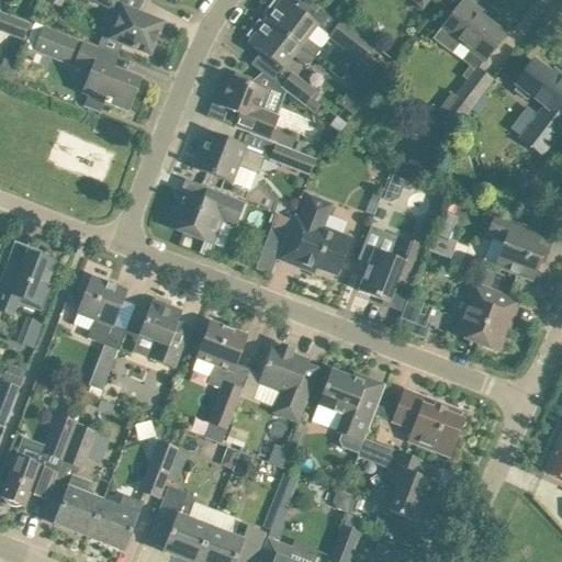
[(92,0),(119,14),(110,40),(101,36),(97,48),(107,52),(117,56),(122,44),(128,46),(149,55),(161,23),(123,8),(125,3),(119,0),(92,0)]
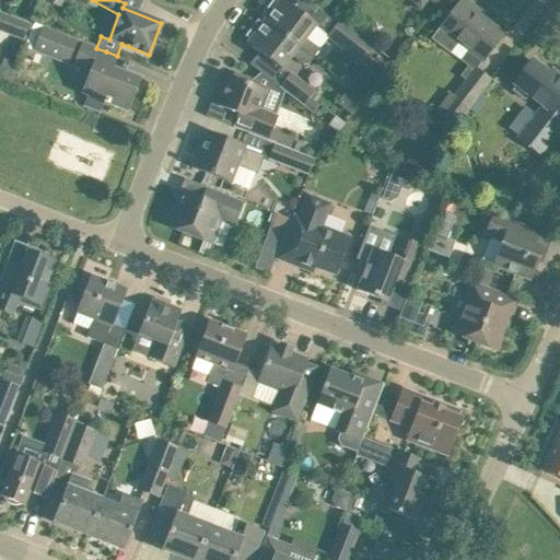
[(316,25),(299,12),(282,0),(280,0),(278,3),(273,0),(263,14),(267,18),(265,21),(312,58),(328,37),(327,37),(315,27),(316,25)]
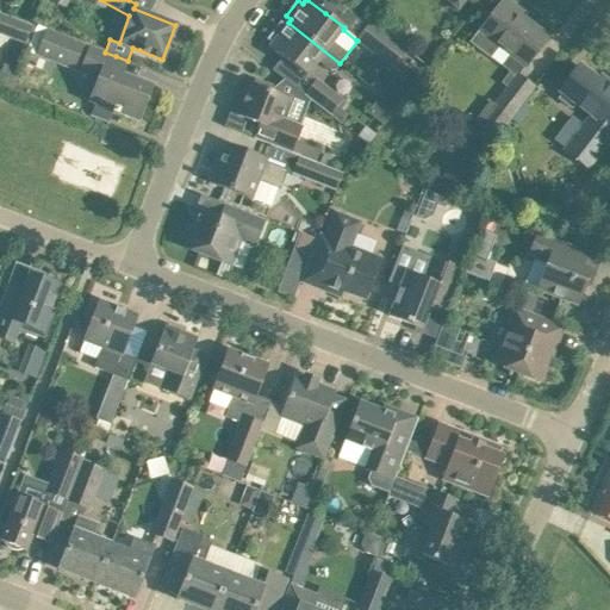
[(520,13),(521,10),(508,0),(504,1),(504,2),(503,2),(487,22),(471,45),(490,60),(499,47),(526,66),(548,37),(547,36),(545,38),(518,18),(521,16),(520,14),(520,13)]
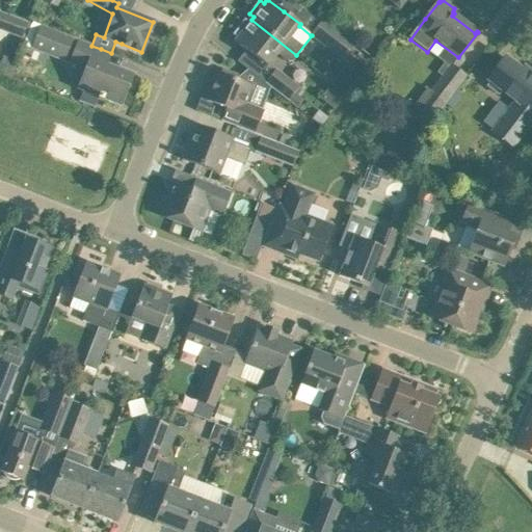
[(317,1),(313,7),(315,15),(320,17),(327,10),(324,2),(317,1)]
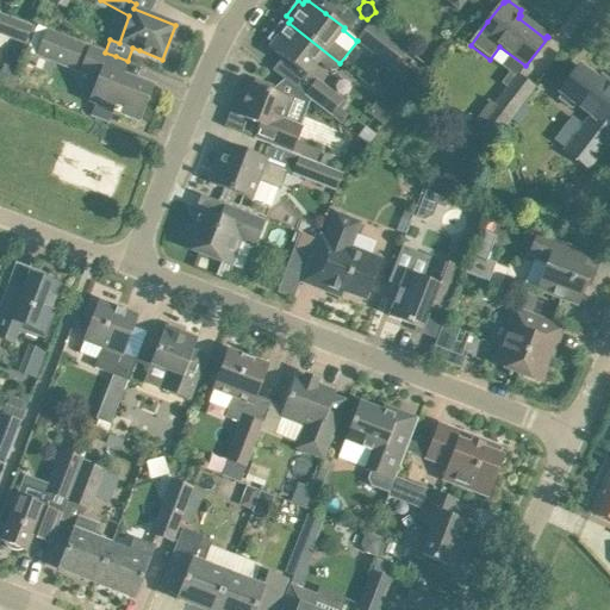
[(0,32),(24,42),(22,50),(26,51),(36,27),(31,25),(0,13),(0,32)]
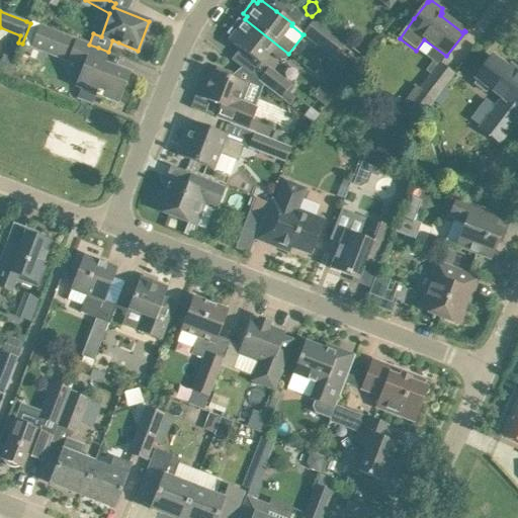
[(334,59),(346,44),(315,18),(303,34),(304,34),(334,59)]
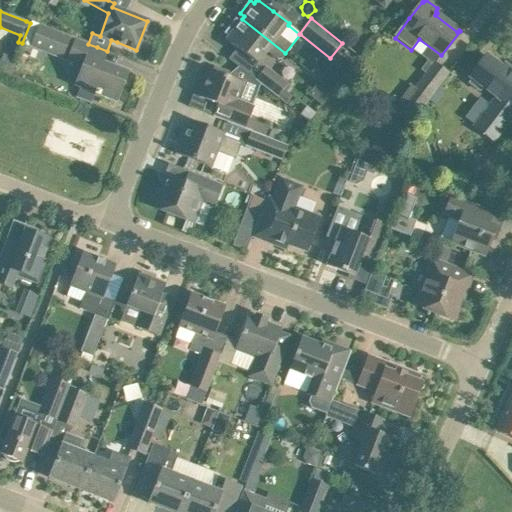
[(239,22),(235,19),(225,33),(229,36),(226,40),(257,64),(267,51),(277,59),(281,59),(285,53),(242,19),(239,22)]
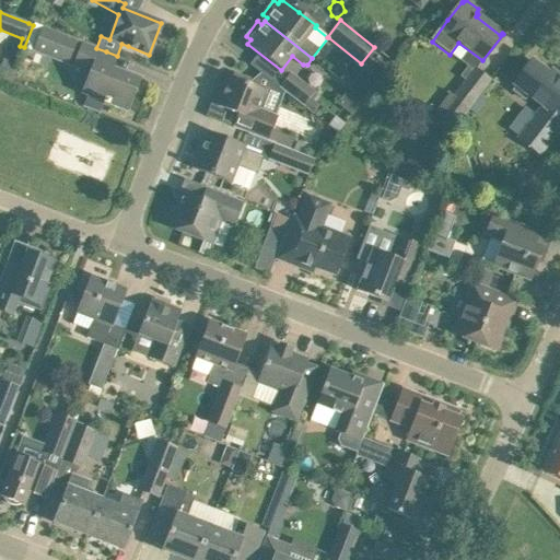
[(78,41),(43,26),(34,23),(33,25),(24,47),(33,50),(90,73),(82,94),(103,102),(102,104),(103,104),(107,106),(108,104),(127,112),(139,79),(114,69),(118,56),(78,41)]
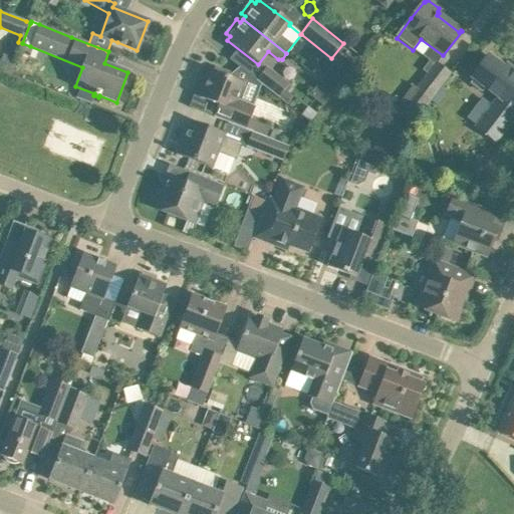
[(476,125),(480,130),(496,142),(513,117),(513,70),(511,74),(488,56),(472,77),(498,97),(476,125)]
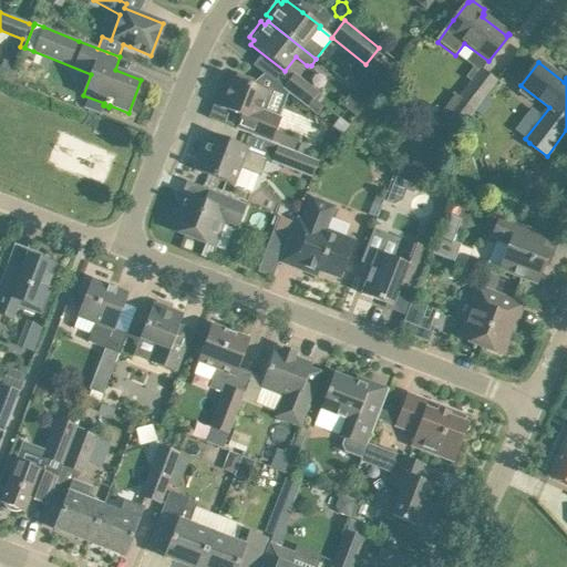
[(462,129),(496,82),(481,70),(461,98),(455,93),(440,114),(442,115),(435,126),(454,141),(462,129)]
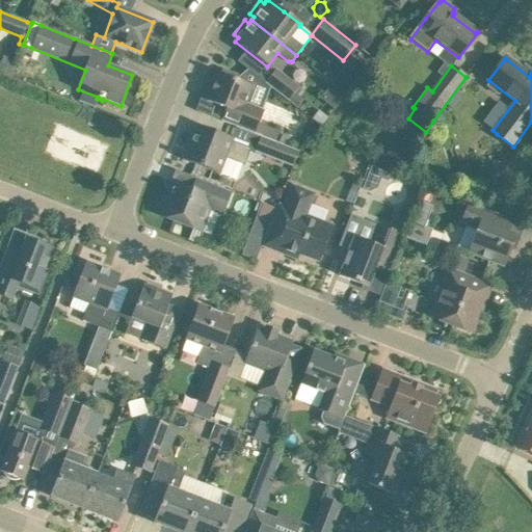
[(247,71),(240,77),(222,70),(220,74),(218,73),(210,91),(206,90),(203,100),(225,109),(221,121),(261,136),(273,141),(277,131),(259,124),(264,110),(262,109),(270,87),(265,83),(247,71)]
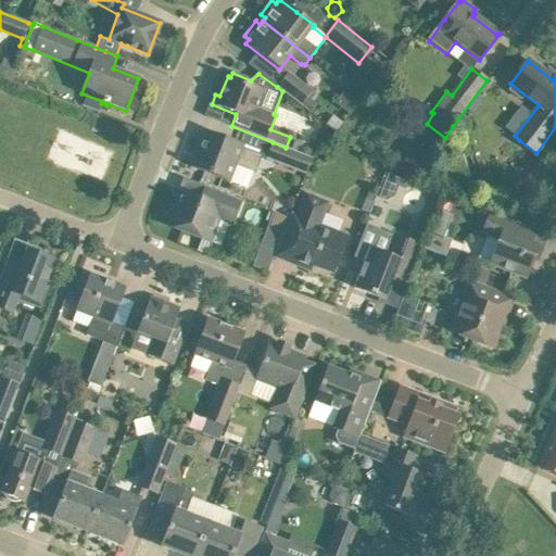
[(288,74),(277,87),(282,91),(301,106),(312,92),(288,74)]
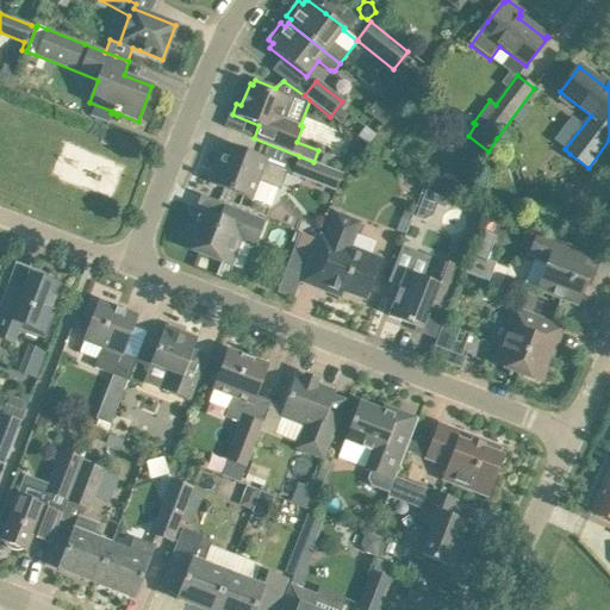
[(397,109),(381,97),(380,98),(379,100),(378,104),(378,107),(378,111),(378,114),(380,117),(381,119),(385,123),(397,109)]
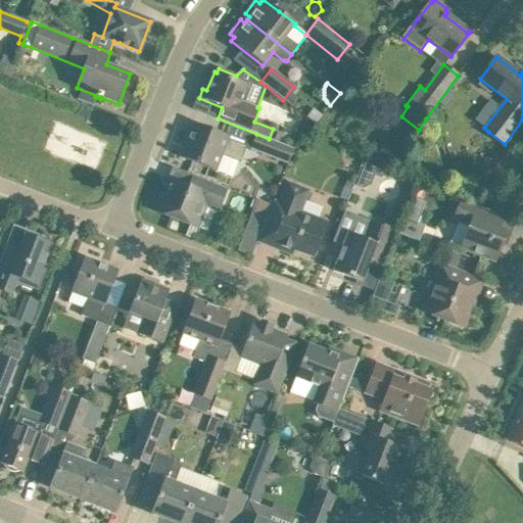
[(372,99),(372,90),(369,86),(362,89),(361,98),(363,102),(368,103),(372,99)]
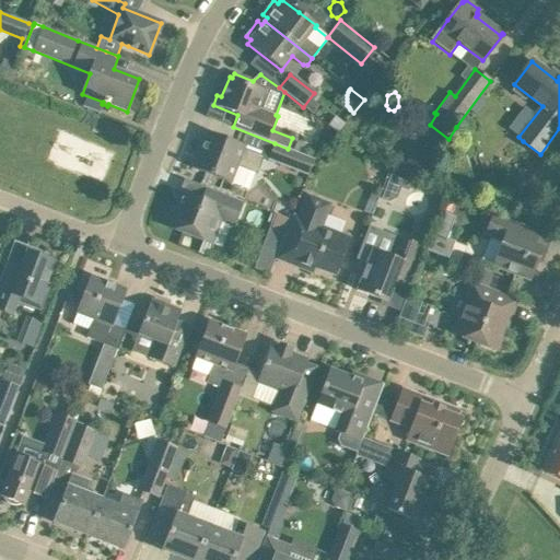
[(244,147),(212,133),(208,132),(194,168),(230,183),(231,182),(248,189),(255,174),(257,174),(264,156),(244,149),(244,147)]
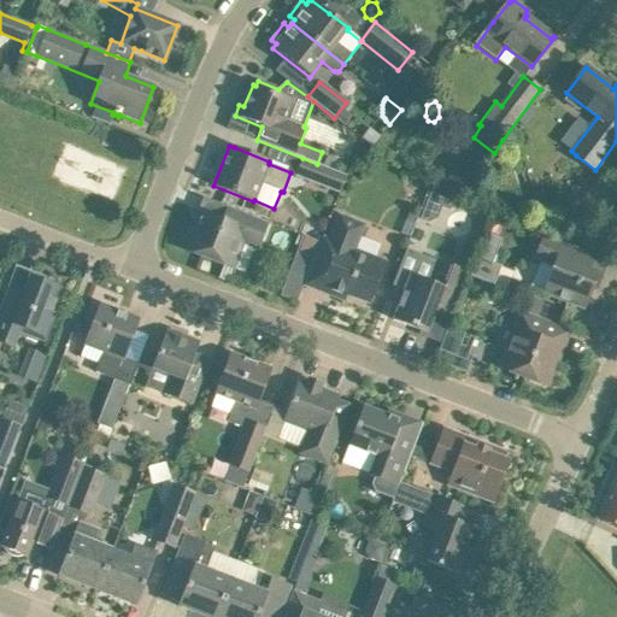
[(303,158),(295,176),(340,194),(346,176),(317,164),(303,158)]
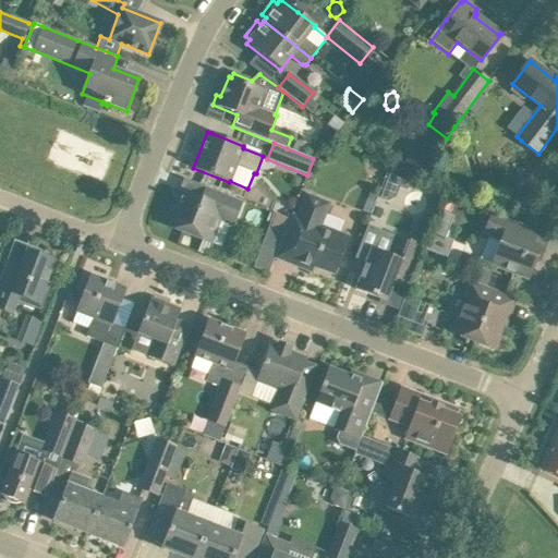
[(464,177),(459,158),(443,164),(443,166),(437,174),(448,179),(449,181),(464,177)]
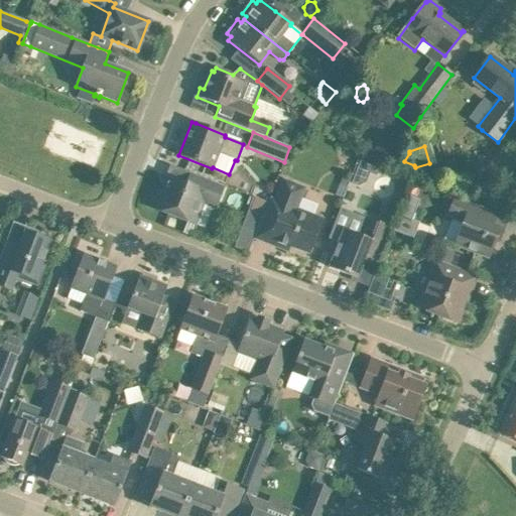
[(379,168),(360,160),(352,183),(358,185),(365,182),(369,173),(376,175),(379,168)]
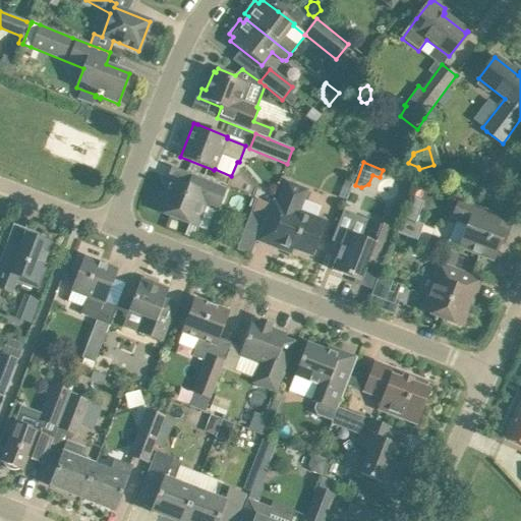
[(165,194),(161,193),(157,205),(161,207),(159,212),(191,225),(196,212),(199,213),(203,212),(206,205),(217,210),(226,188),(192,175),(187,186),(171,179),(165,194)]
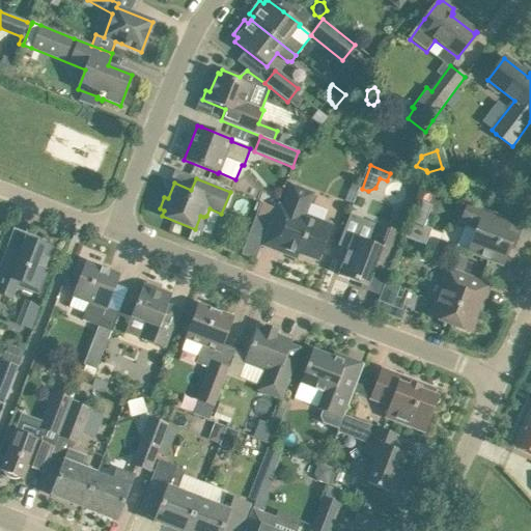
[(263,242),(261,245),(283,254),(296,259),(298,254),(317,261),(325,242),(331,225),(305,216),(312,194),(291,187),(283,206),(278,204),(276,210),(270,224),(269,226),(263,242)]
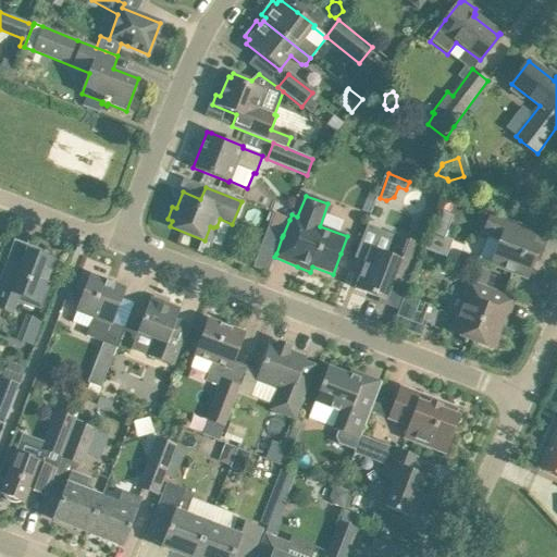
[(273,213),(268,229),(283,235),(289,220),(273,213)]
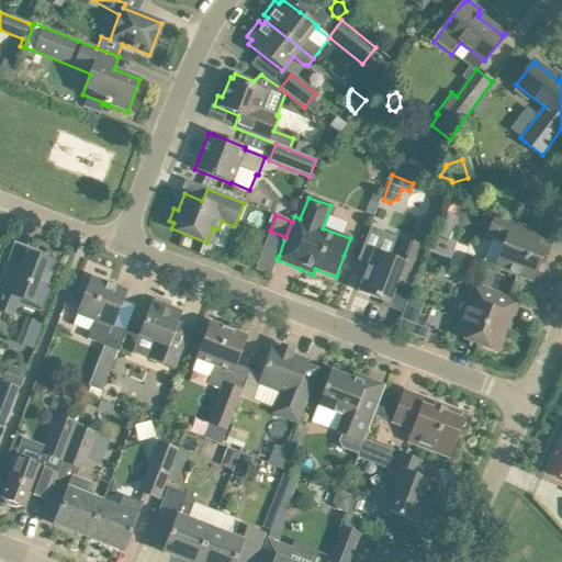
[(541,233),(520,225),(495,215),(487,236),(504,243),(495,267),(531,281),(543,250),(534,246),(538,233),(540,234),(541,233)]
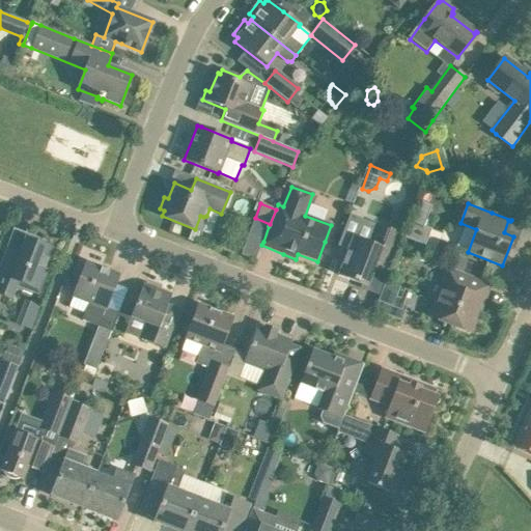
[(387,274),(394,254),(401,234),(383,227),(375,246),(353,238),(345,256),(338,275),(367,286),(374,269),(387,274)]
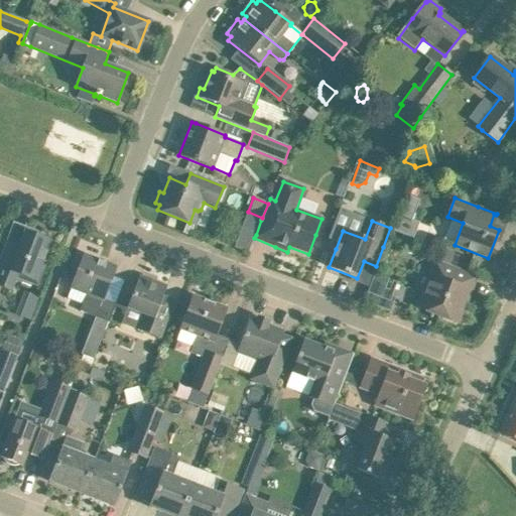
[(41,265),(43,260),(50,242),(24,232),(19,247),(6,242),(0,256),(0,289),(1,287),(10,290),(17,274),(37,282),(43,266),(41,265)]
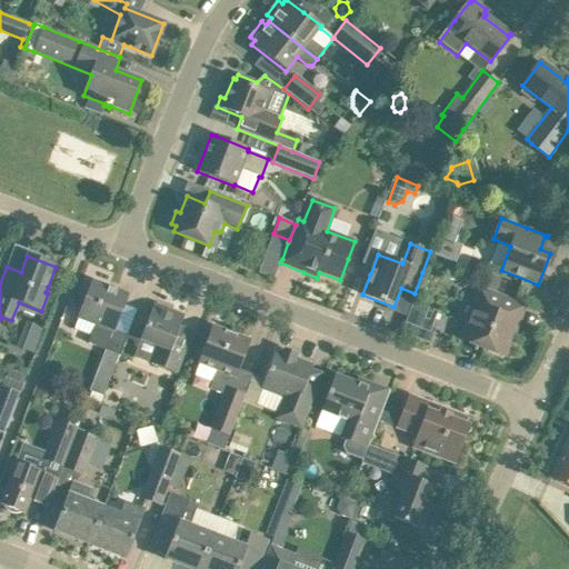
[(273,283),(293,289),(299,271),(279,266),(273,283)]
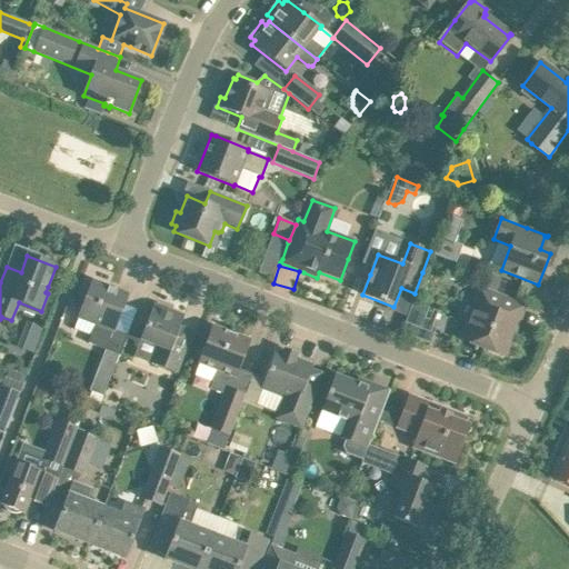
[(515,300),(519,288),(486,275),(481,287),(515,300)]
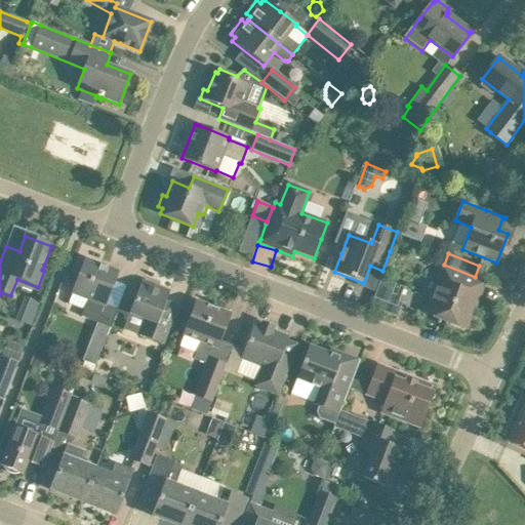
[(71,293),(67,305),(83,311),(81,317),(111,328),(117,310),(106,306),(119,272),(84,258),(82,264),(80,263),(75,276),(78,276),(77,278),(71,293)]
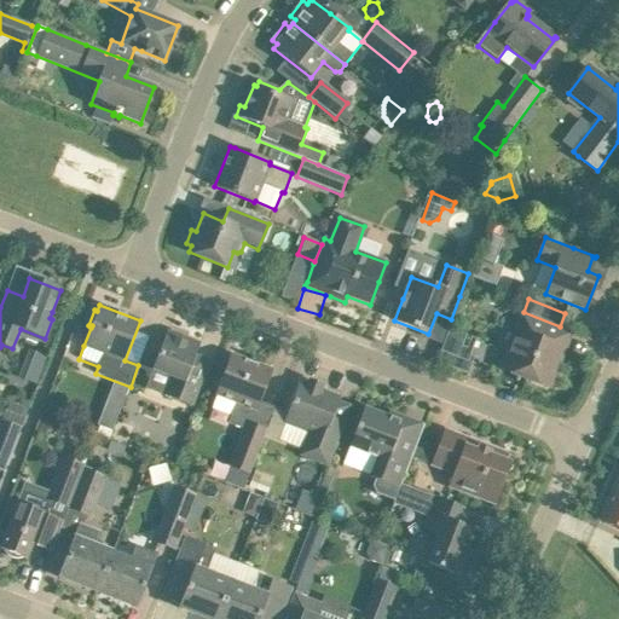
[(549,387),(559,362),(553,359),(565,329),(560,327),(524,312),(516,331),(522,335),(508,371),(549,387)]
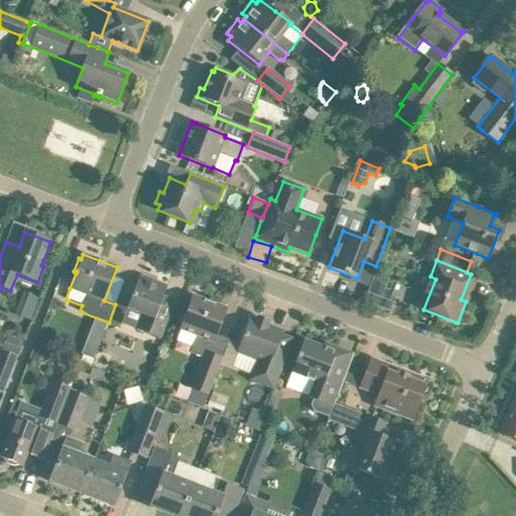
[(152,281),(153,278),(142,274),(141,277),(139,276),(132,295),(127,308),(142,314),(136,330),(159,339),(167,319),(174,301),(163,296),(166,286),(152,281)]
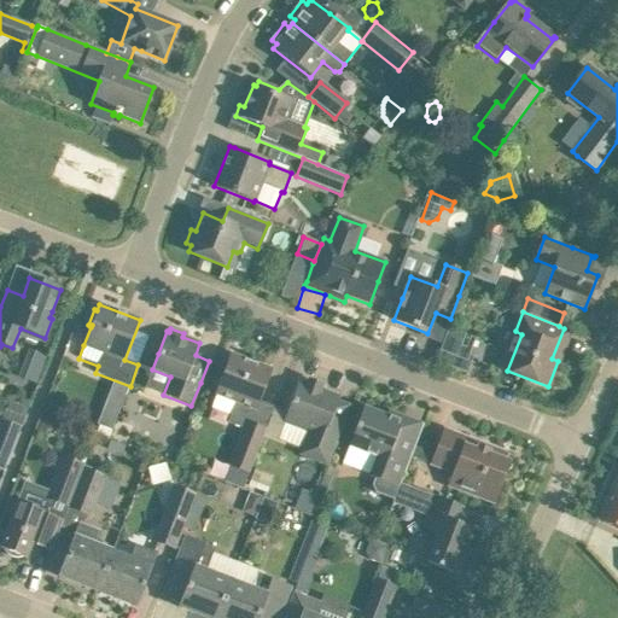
[(470,355),(476,339),(449,330),(437,361),(467,373),(473,356),(470,355)]
